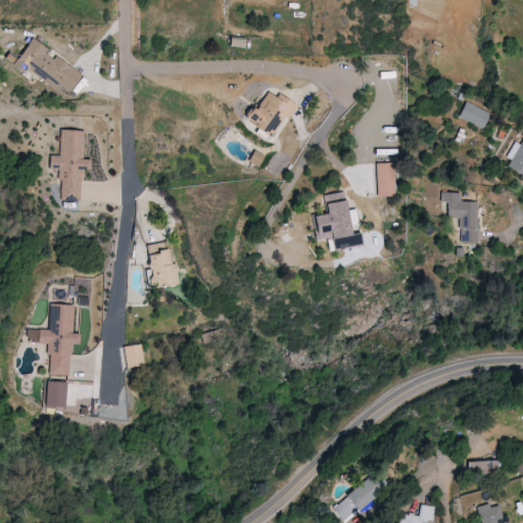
[(81,75),(46,51),(47,49),(31,38),(13,63),(25,72),(26,69),(54,89),(57,84),(69,92),(81,75)]
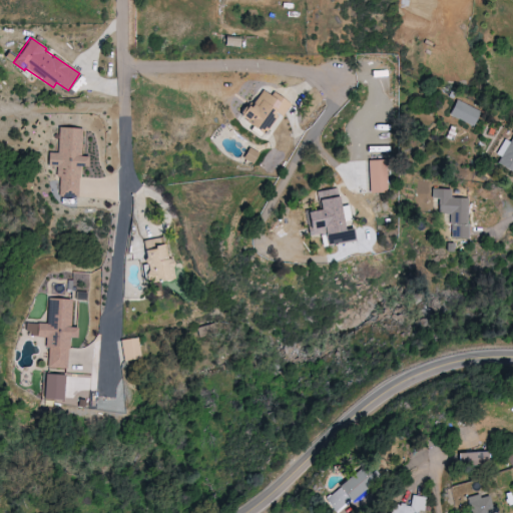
[(291,103),(273,91),(271,95),(262,89),(249,107),(246,105),(237,117),(264,134),(277,113),(282,117),(291,103)]
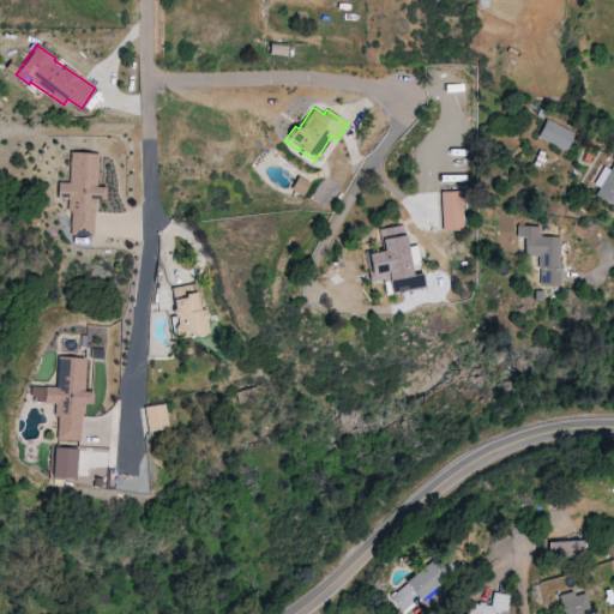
[(567,150),(576,132),(546,120),(537,138),(567,150)]
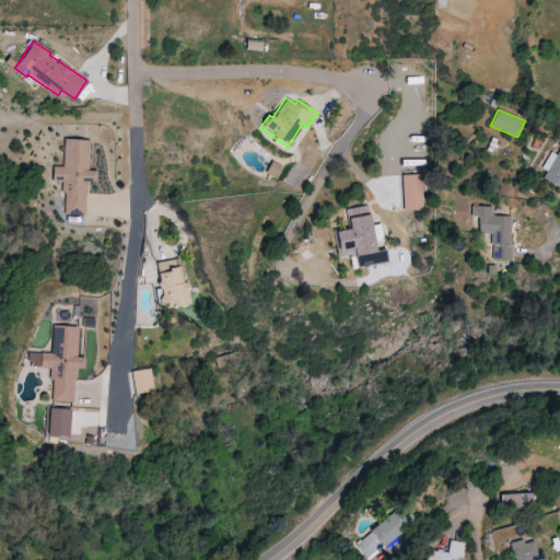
[(91,140),(65,139),(62,167),(53,166),(53,181),(61,182),(60,193),(65,194),(63,214),(85,216),(88,181),(95,181),(96,171),(89,170),(91,140)]
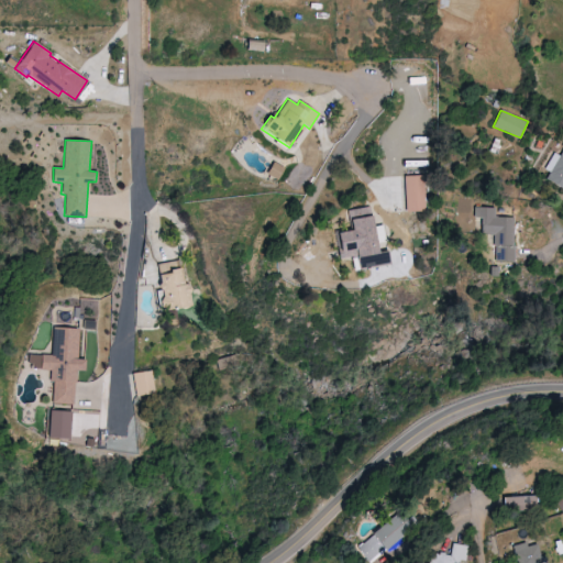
[(562,146),(559,155),(555,153),(542,177),(562,188),(562,146)]
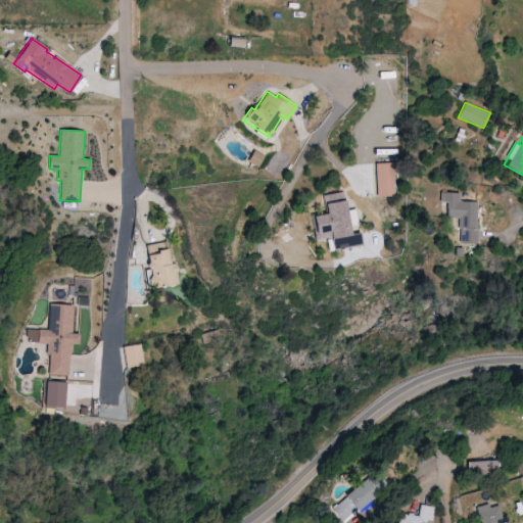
[(376,196),(395,196),(395,163),(376,163),(376,196)]
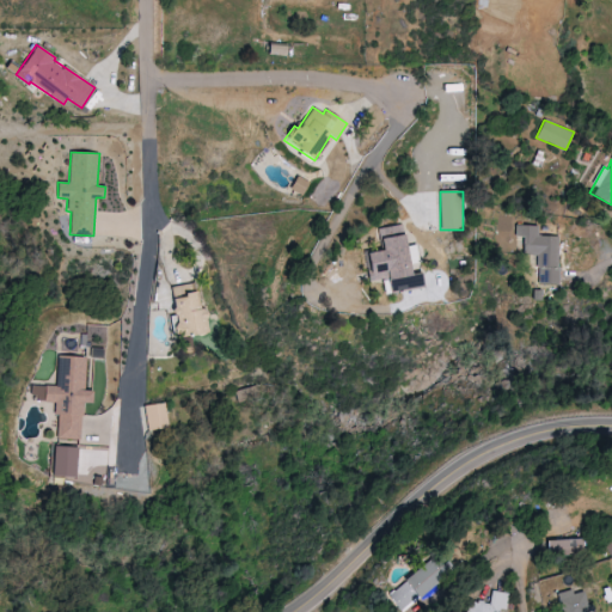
[(409,274),(401,224),(377,227),(380,250),(363,254),(368,281),(375,280),(378,295),(423,288),(421,273),(409,274)]
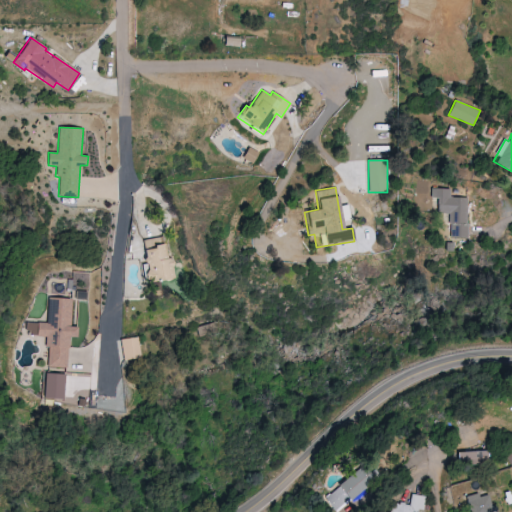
[(468,198),(450,197),(450,189),(431,188),(431,197),(437,198),(437,212),(451,213),(449,238),(466,238),(468,198)]
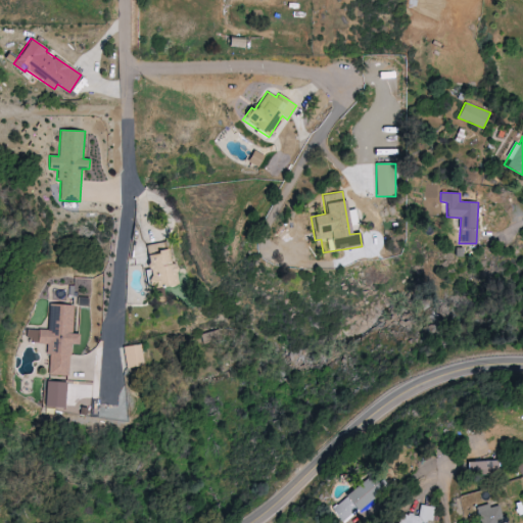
[(149,289),(177,285),(174,263),(170,264),(167,242),(142,245),(149,289)]
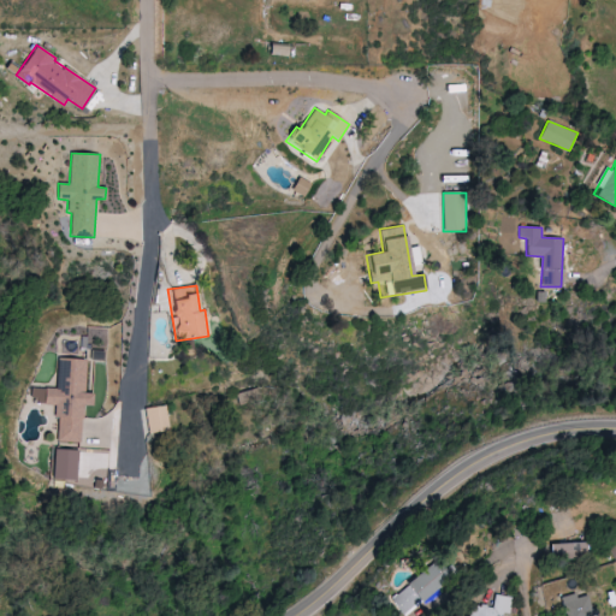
[(87,360),(58,359),(55,389),(34,388),(33,403),(58,404),(55,440),(81,443),(83,406),(92,406),(93,395),(84,394),(87,360)]
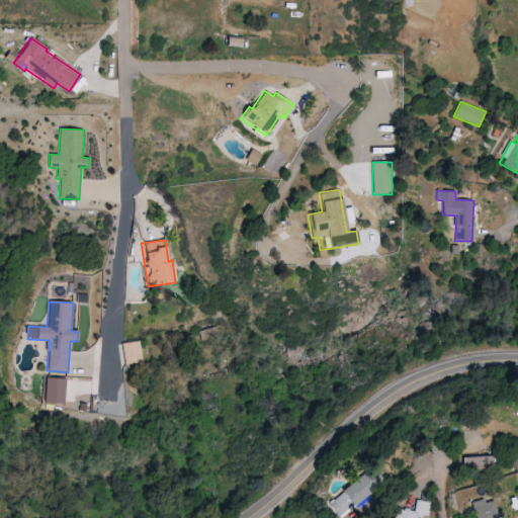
[(123,364),(142,362),(140,341),(120,343),(123,364)]
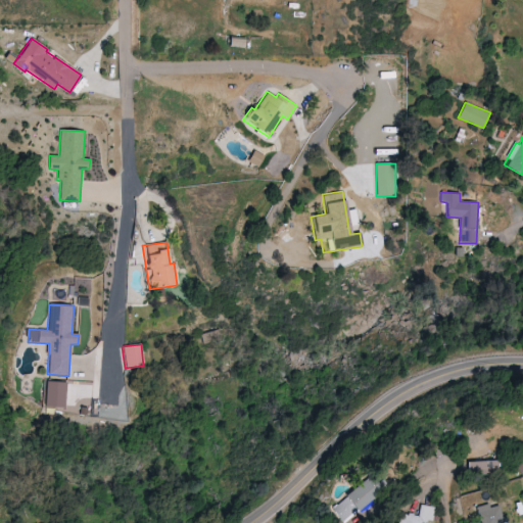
[(468,462),(468,475),(500,474),(498,461),(468,462)]
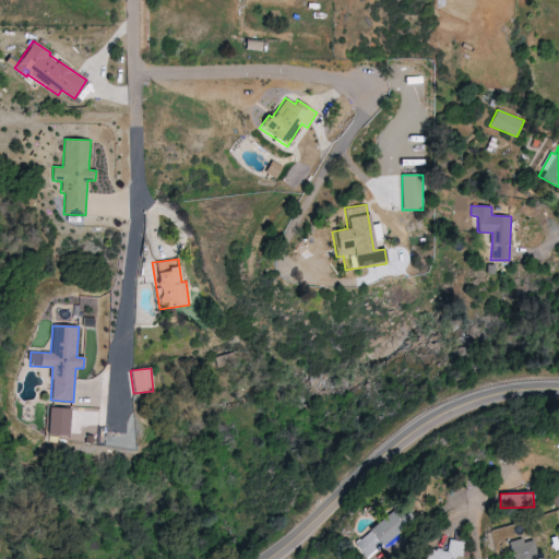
[(354,540),(366,558),(411,526),(400,510),(354,540)]
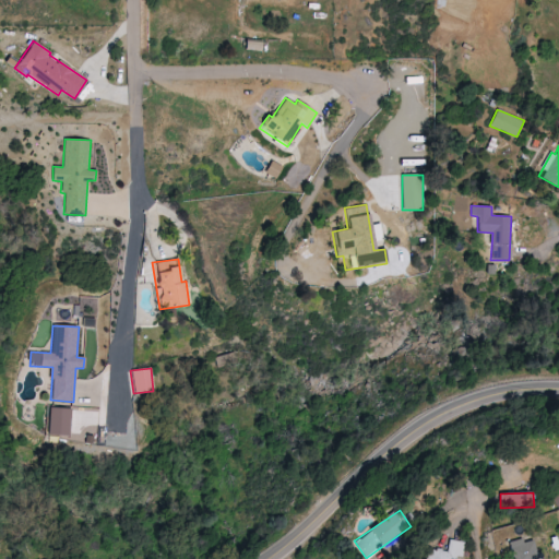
[(466,543),(450,539),(448,551),(430,548),(428,558),(458,558),(459,557),(464,558),(466,543)]
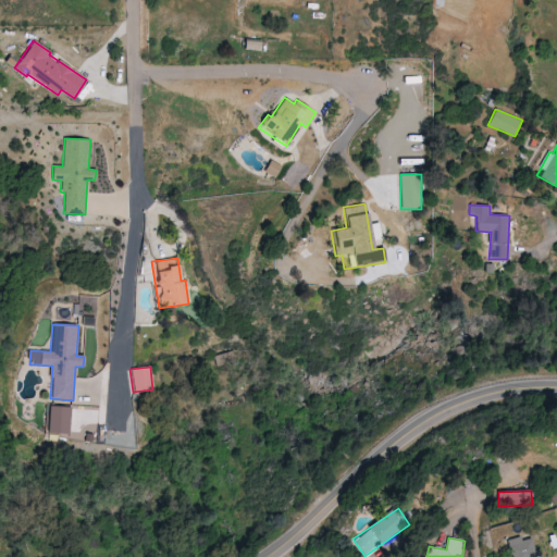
[(520,541),(520,537),(507,540),(510,556),(536,556),(533,537),(520,541)]
